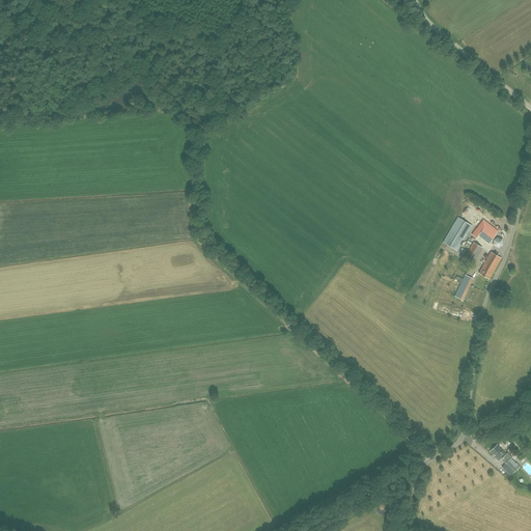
[(443,242),(457,250),(472,225),(458,217),(443,242)]
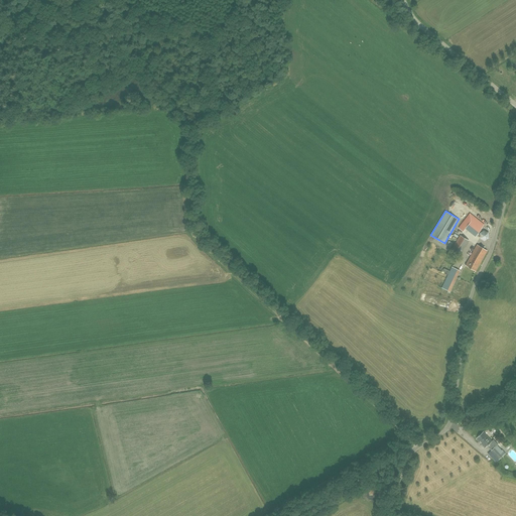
[(474,235),(476,237),(485,224),(470,214),(459,228),(464,232),(466,229),(474,235)]
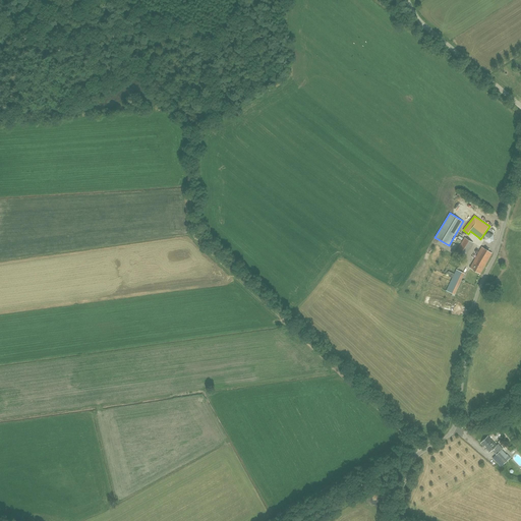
[(484,240),(488,243),(494,240),(494,235),(488,233),(484,235),(484,240)]
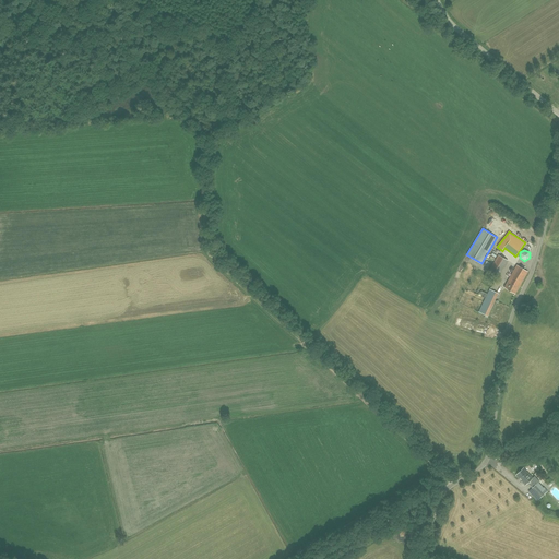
[(508,260),(502,257),(499,254),(490,269),(500,274),(508,260)]
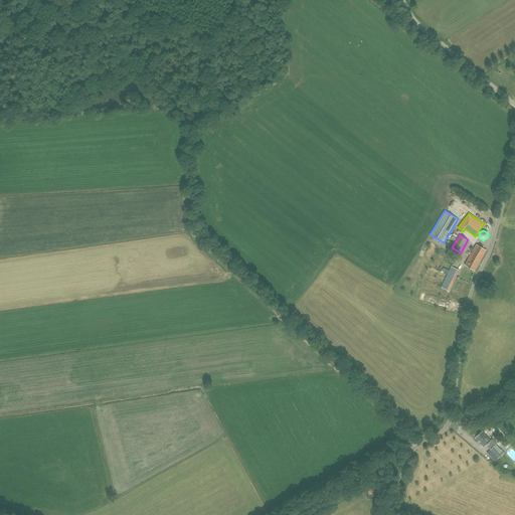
[(475,271),(487,250),(477,244),(465,265),(475,271)]
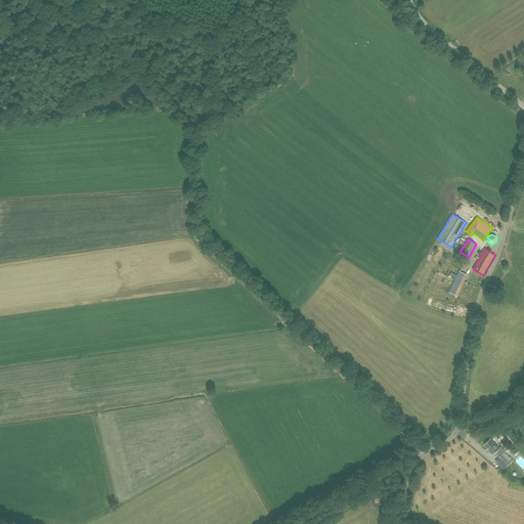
[(449,293),(456,297),(467,274),(459,271),(449,293)]
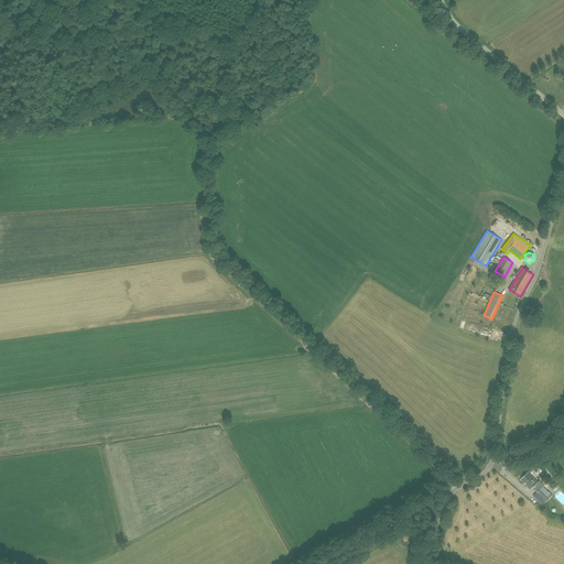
[(543,451),(546,457),(546,458),(556,454),(552,446),(543,451)]
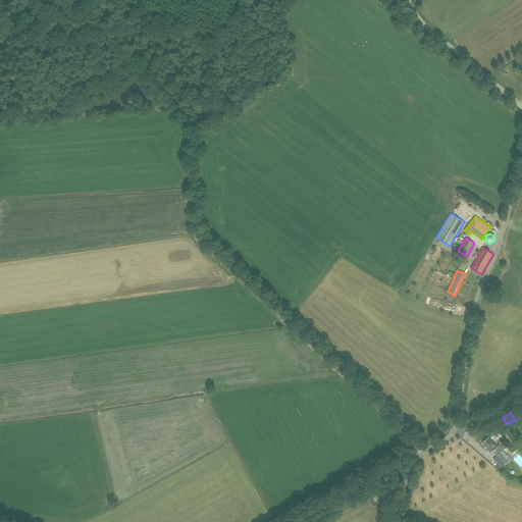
[(498,445),(497,444),(490,436),(483,444),(491,453),(493,451),(497,454),(493,458),(502,467),(505,464),(506,464),(510,461),(501,451),(503,449),(499,444),(498,445)]
